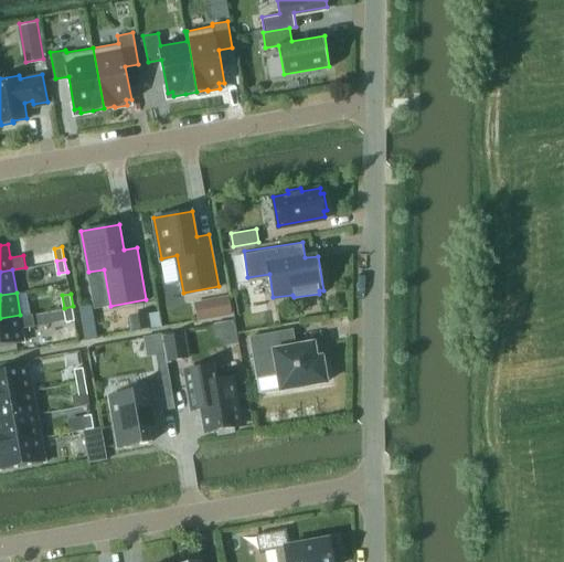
[(233,313),(230,294),(211,297),(214,317),(233,313)]
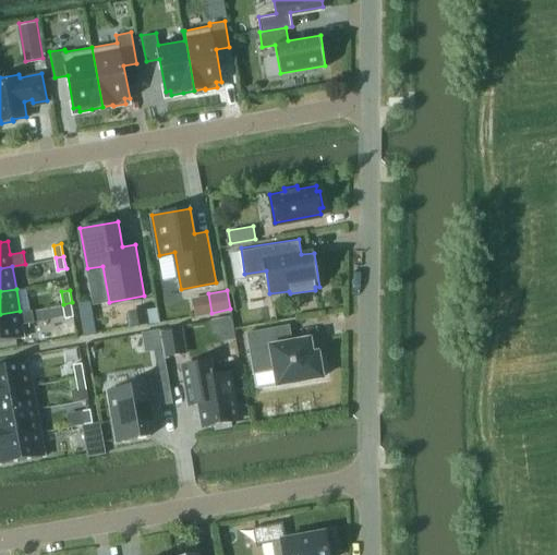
[(72,302),(63,304),(67,316),(74,315),(72,302)]
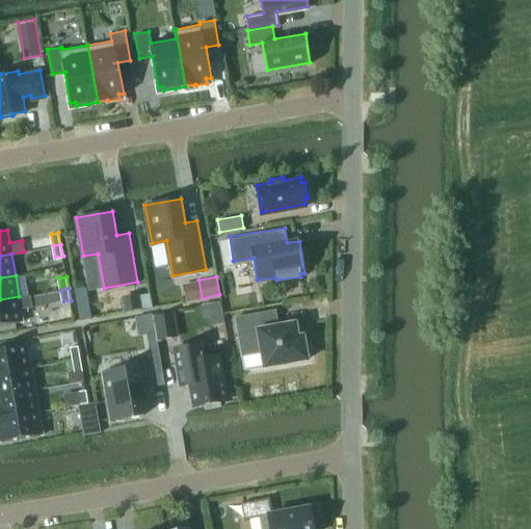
[(139,292),(123,294),(125,310),(142,307),(139,292)]
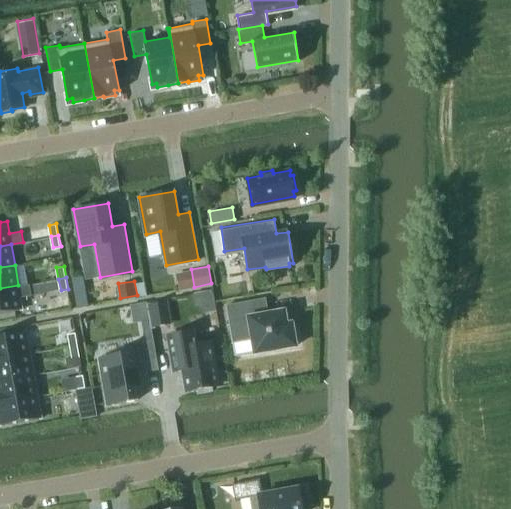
[(0,288),(0,312),(23,308),(21,296),(32,294),(30,283),(18,285),(0,288)]
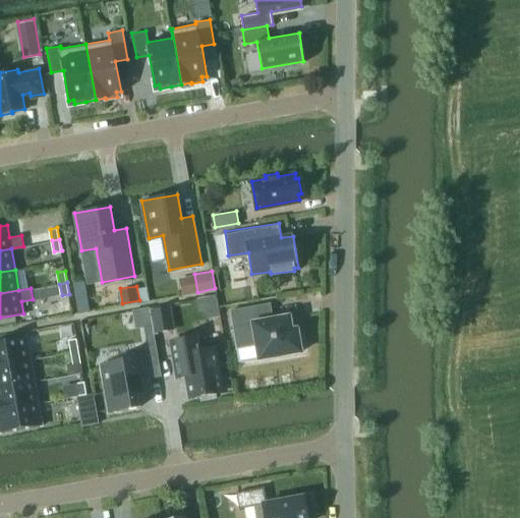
[(85,297),(77,298),(79,310),(88,309),(85,297)]
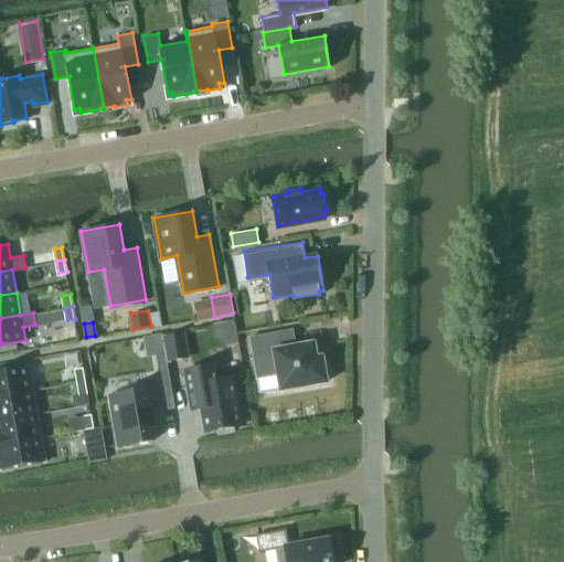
[(249,336),(257,377),(279,373),(282,388),(327,380),(326,378),(330,377),(327,360),(322,361),(322,356),(317,357),(314,342),(297,346),(294,328),(249,336)]
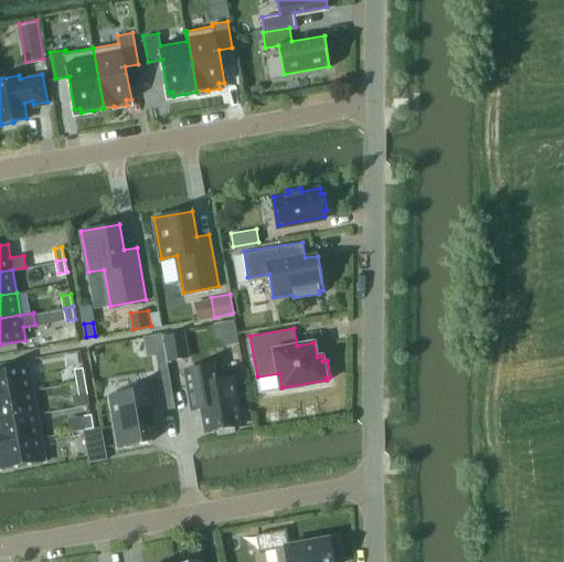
[(190,356),(185,329),(162,333),(167,360),(190,356)]
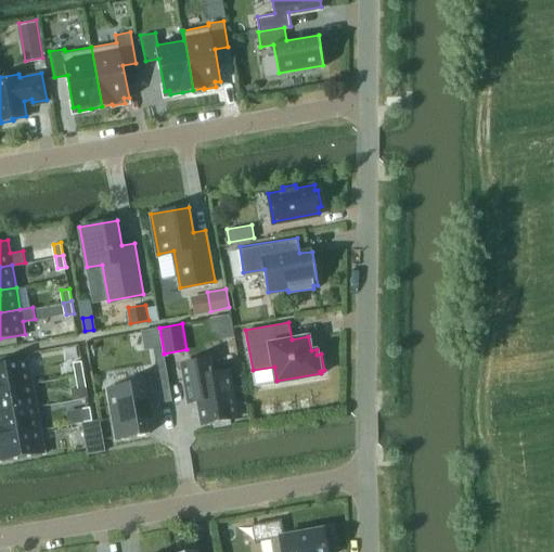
[(0,386),(33,381),(28,358),(0,362),(0,386)]
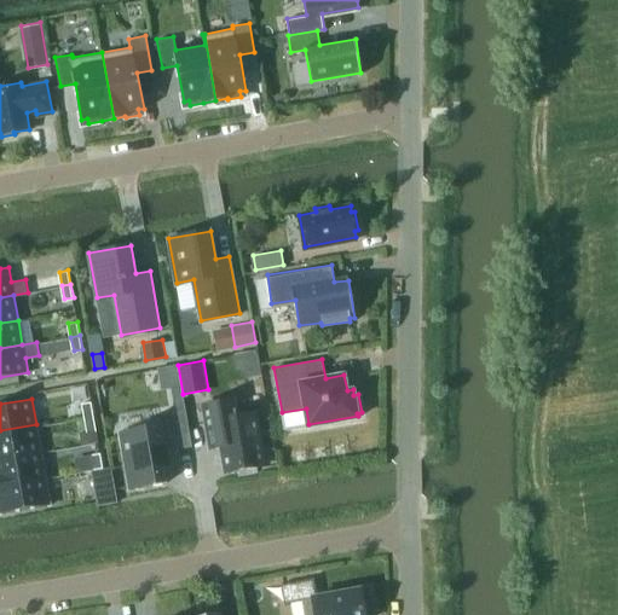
[(221,445),(226,471),(241,469),(242,474),(258,470),(256,465),(264,464),(255,412),(238,415),(236,399),(203,404),(211,447),(221,445)]
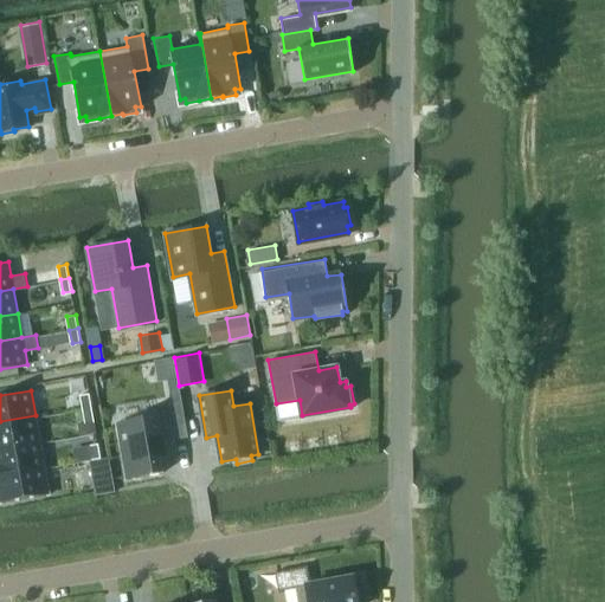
[(81,394),(83,408),(92,407),(90,393),(81,394)]
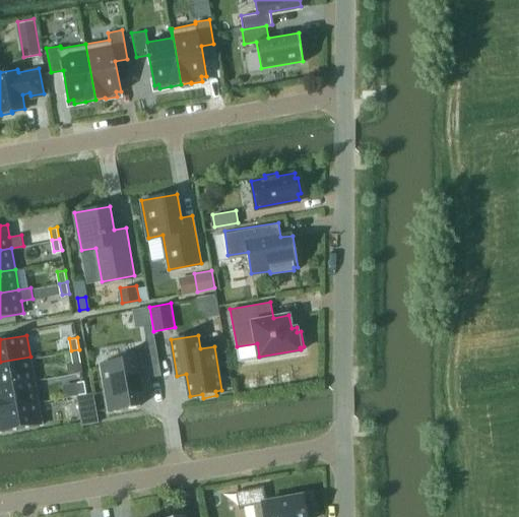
[(108,410),(139,404),(134,379),(148,376),(143,348),(127,351),(128,359),(100,364),(108,410)]
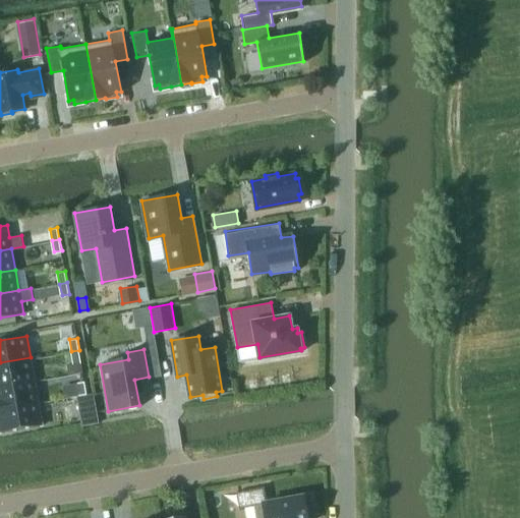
[(79,350),(71,351),(73,362),(81,361),(79,350)]
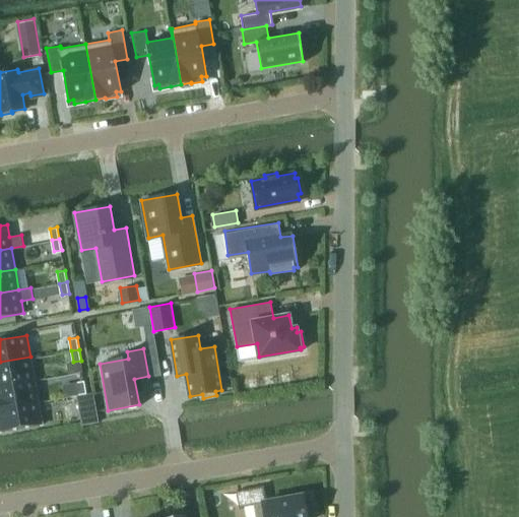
[(0,362),(0,384),(35,379),(30,357),(0,362)]
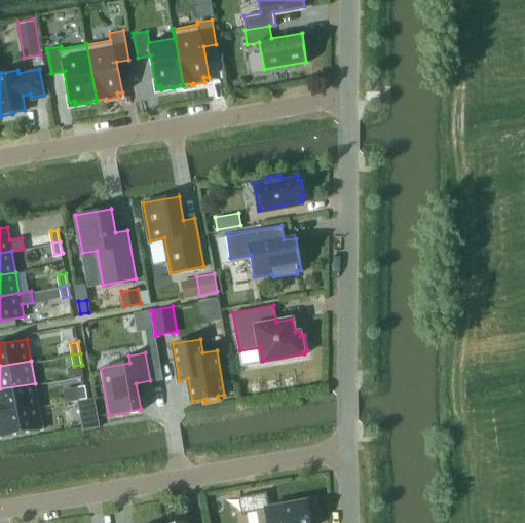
[(0,388),(0,412),(39,406),(35,383),(0,388)]
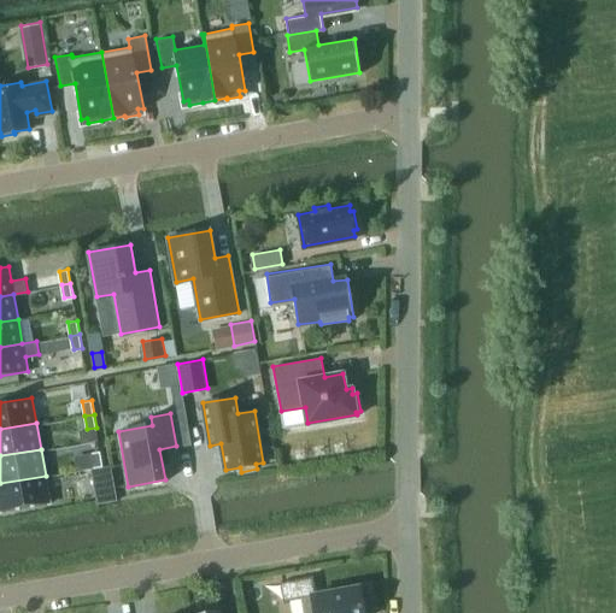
[(92,453),(94,466),(103,465),(100,451),(92,453)]
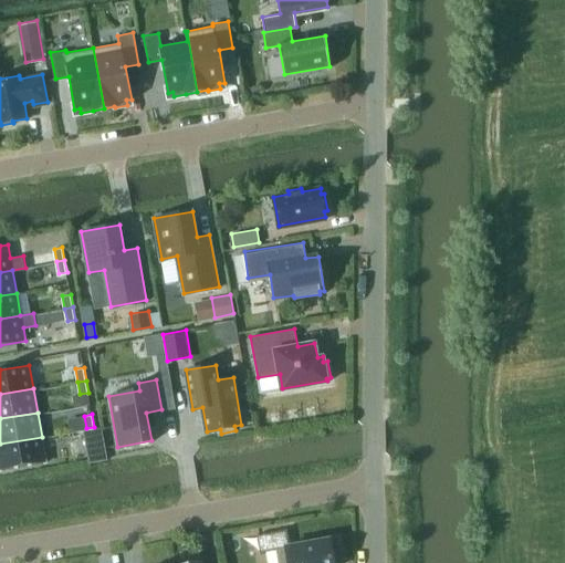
[(94,427),(86,428),(89,441),(96,439),(94,427)]
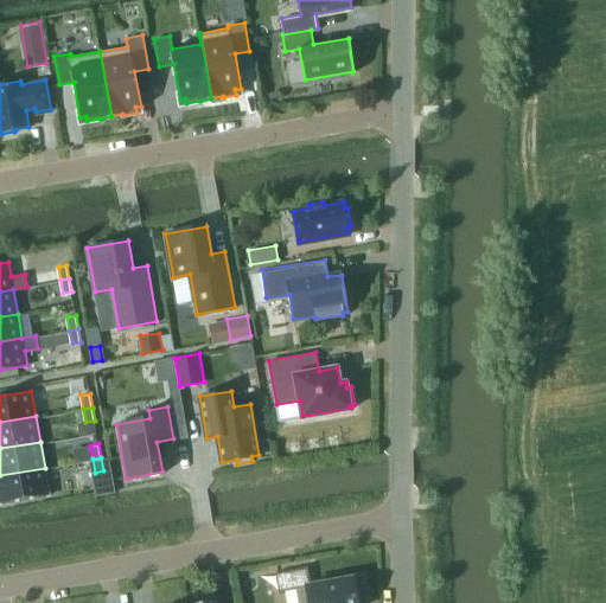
[(0,502),(50,494),(45,468),(0,475),(0,502)]
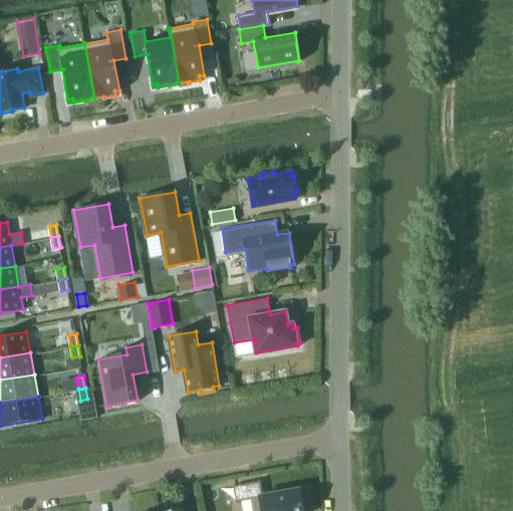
[(303,510),(307,509),(304,491),(300,491),(299,489),(251,497),(253,510),(303,510)]
